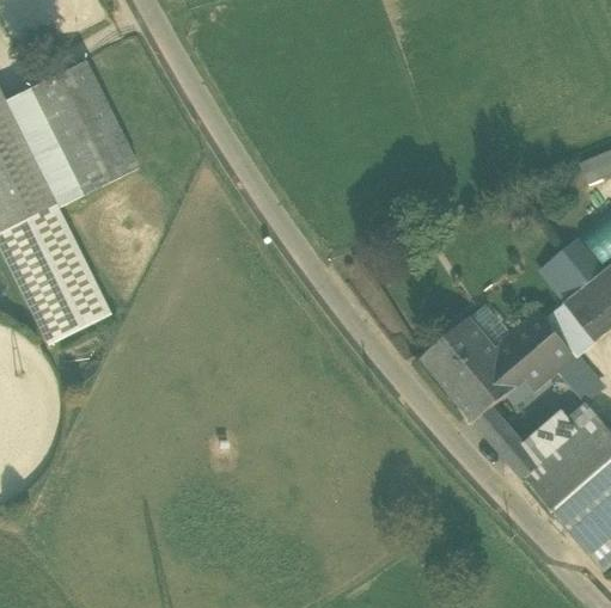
[(85,60),(5,99),(59,207),(139,167),(85,60)]
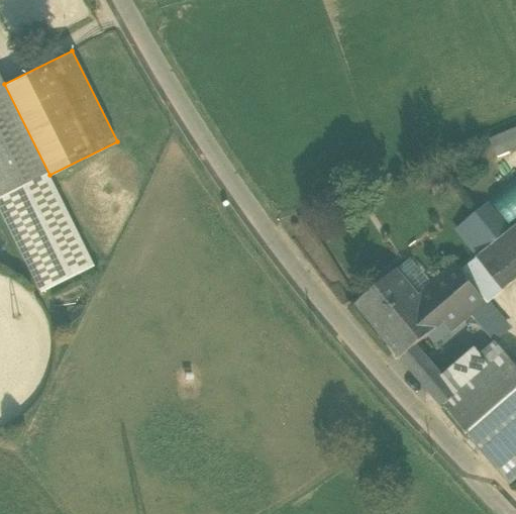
[(0,198),(48,175),(49,175),(4,84),(0,76),(0,198)]
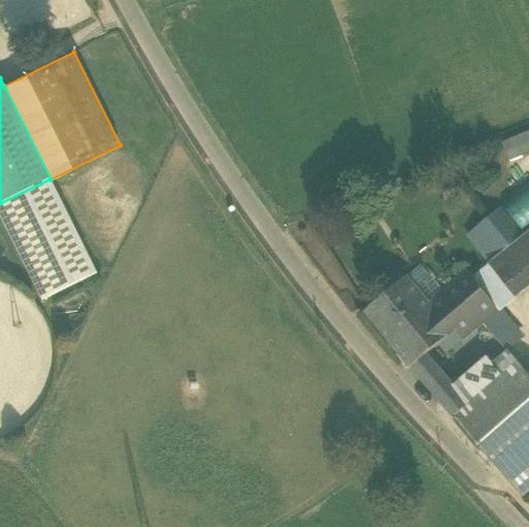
[(528,130),(503,141),(510,159),(517,156),(519,156),(528,151),(528,130)]
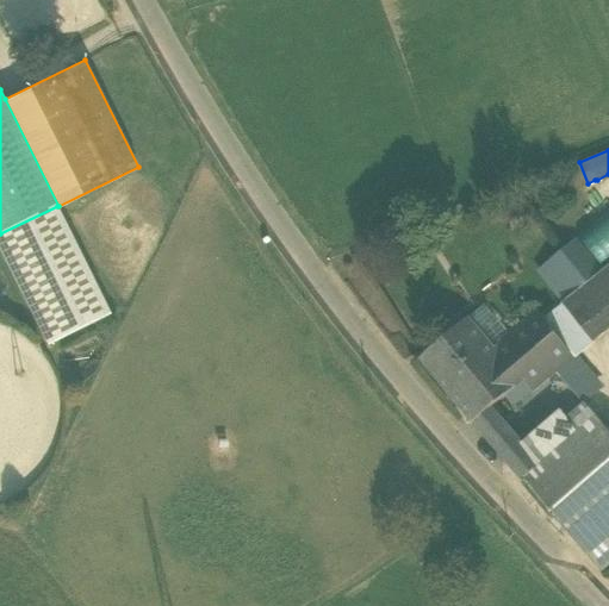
[(111,312),(57,206),(0,233),(0,244),(49,343),(111,312)]
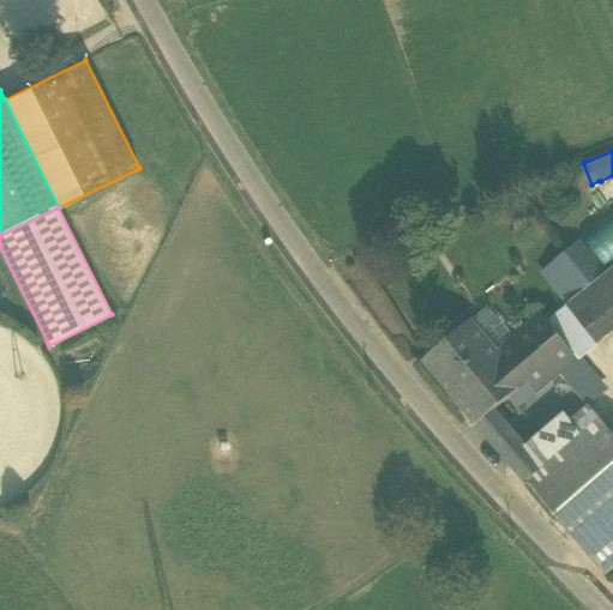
[(578,240),(593,257),(604,247),(589,230),(578,240)]
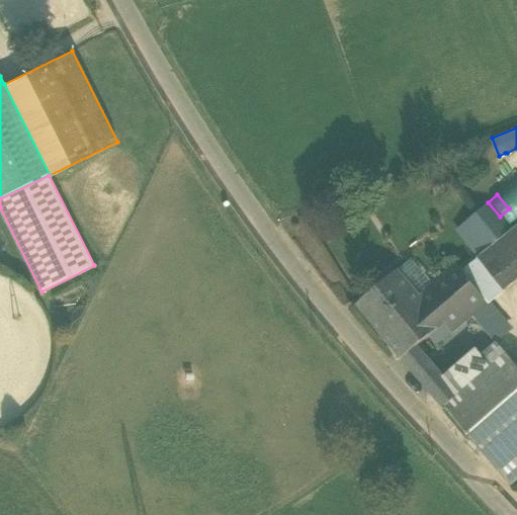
[(475,246),(480,252),(508,227),(500,217),(488,202),(480,209),(458,227),(475,246)]
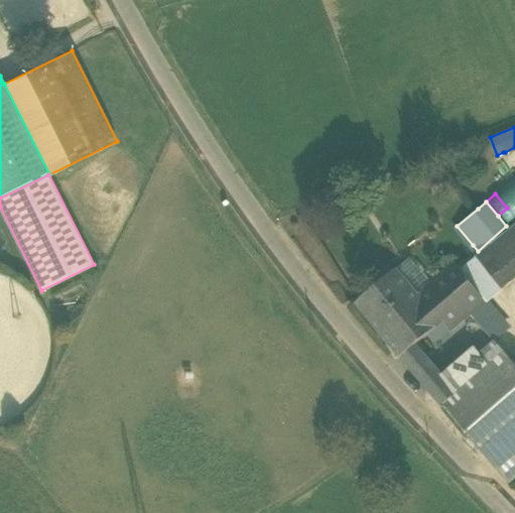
[(514,223),(512,226),(506,226),(478,251),(477,254),(502,286),(514,275),(514,223)]
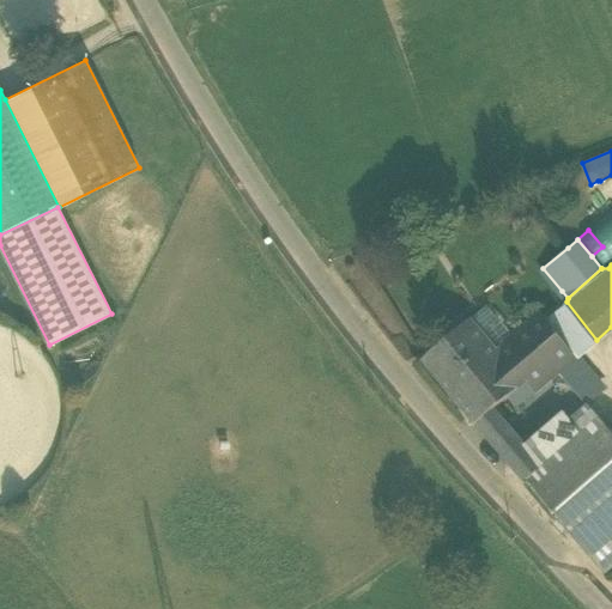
[(597,340),(567,302),(549,317),(577,355),(597,340)]
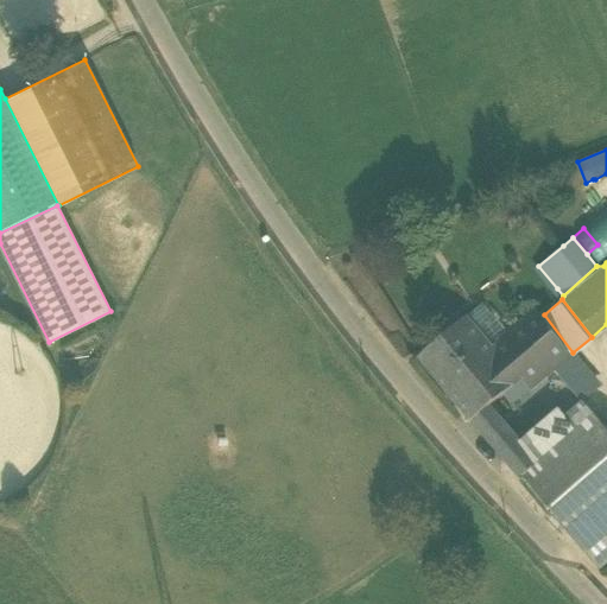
[(484,300),(468,315),(479,328),(495,313),(484,300)]
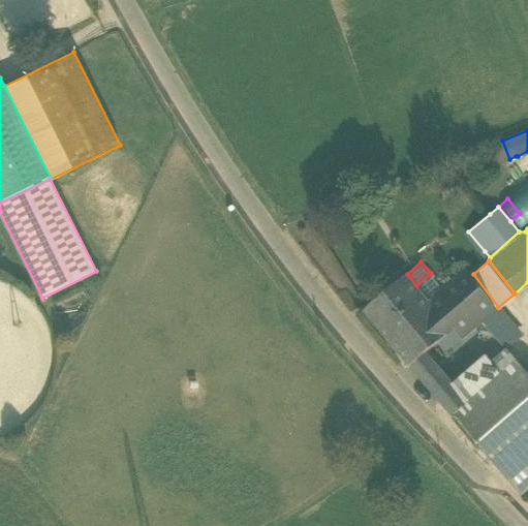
[(428,300),(416,285),(407,274),(406,273),(365,308),(410,363),(426,350),(455,327),(462,337),(483,319),(498,307),(473,274),(467,267),(442,287),(428,300)]
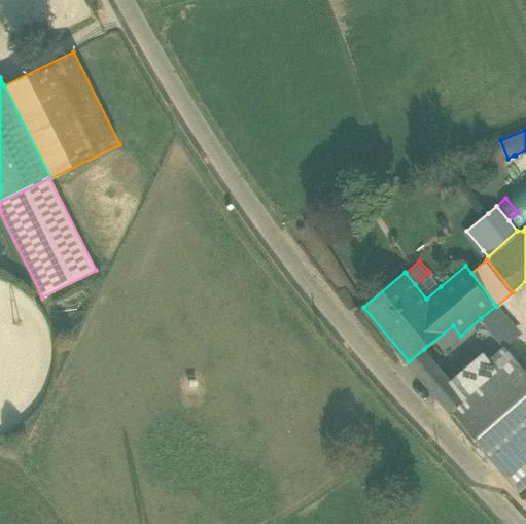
[(441,286),(429,272),(415,284),(426,299),(441,286)]
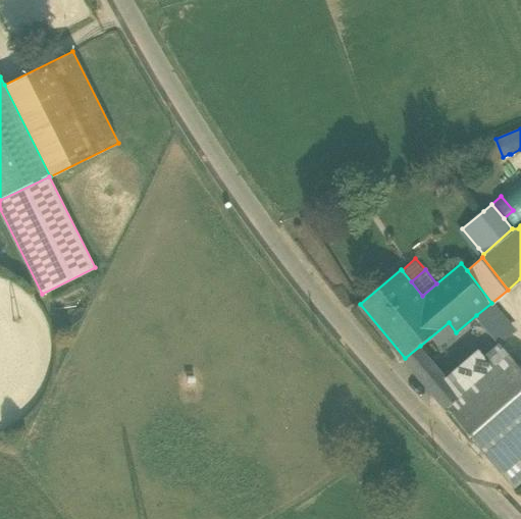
[(476,315),(498,342),(513,329),(491,303),(476,315)]
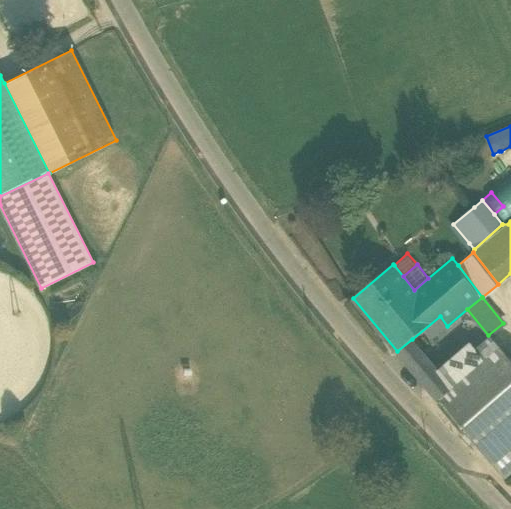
[(397,351),(411,367),(426,354),(412,339),(397,351)]
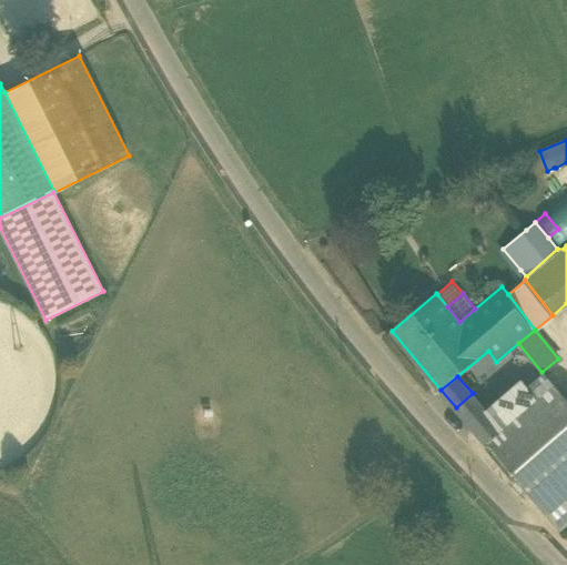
[(467,421),(487,444),(538,400),(525,384),(489,414),(484,406),(467,421)]
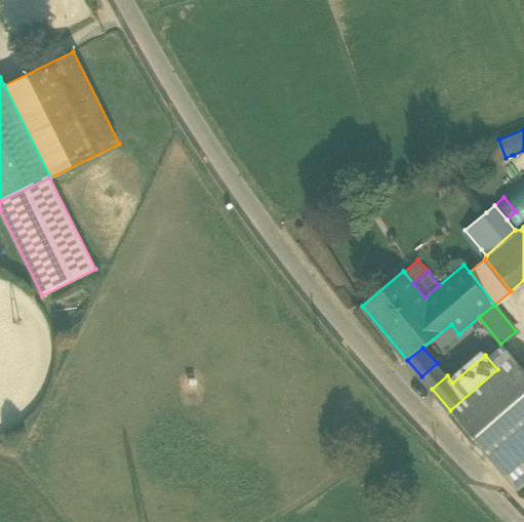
[(523,367),(514,355),(497,369),(450,410),(498,466),(518,488),(523,482),(523,367)]
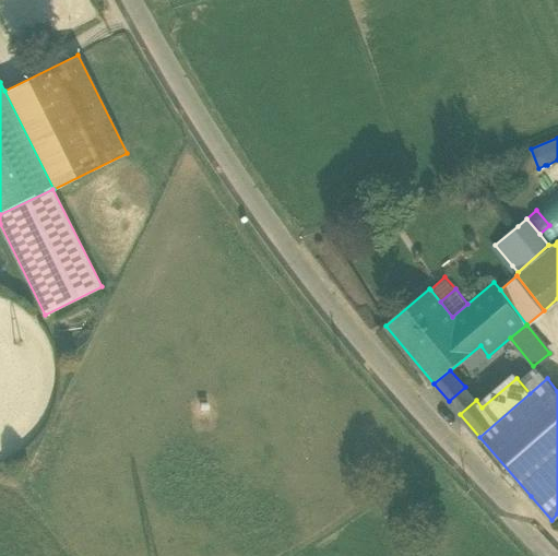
[(449,401),(460,414),(476,400),(465,387),(449,401)]
